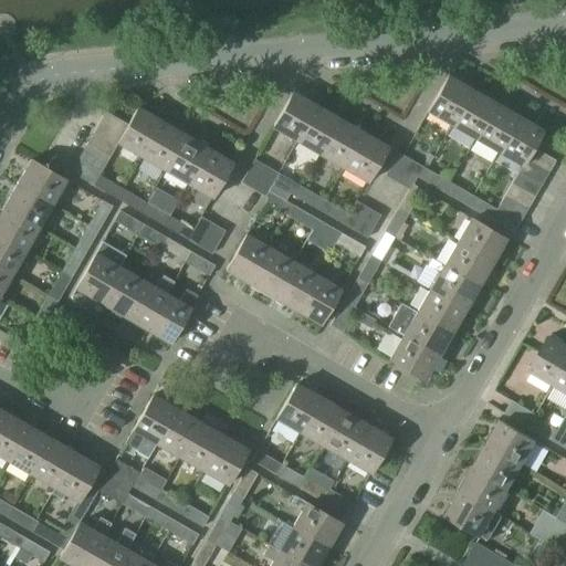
[(453,125),(473,90),(449,76),(429,111),(453,125)]
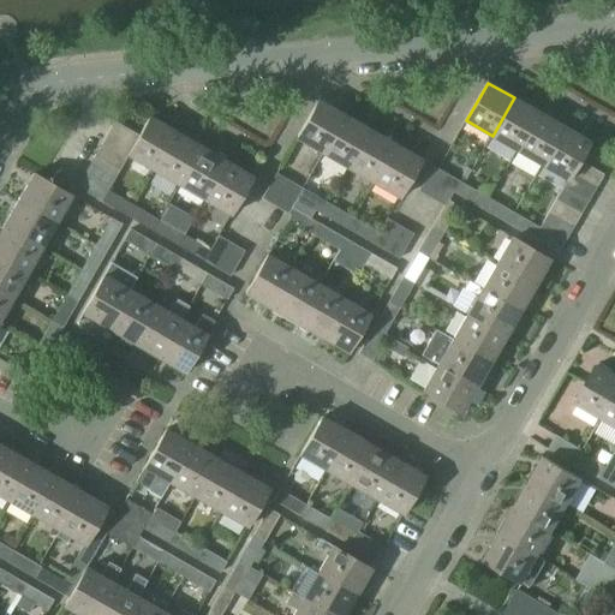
[(318,100),(296,138),(322,153),(345,115),(334,108),(335,107),(320,97),(318,100)]
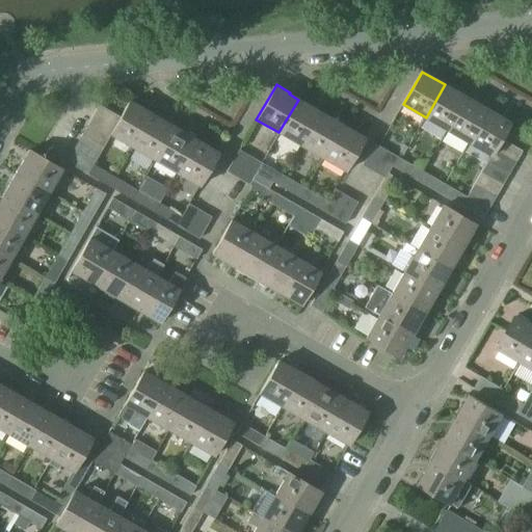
[(447,130),(467,97),(445,84),(426,117),(447,130)]
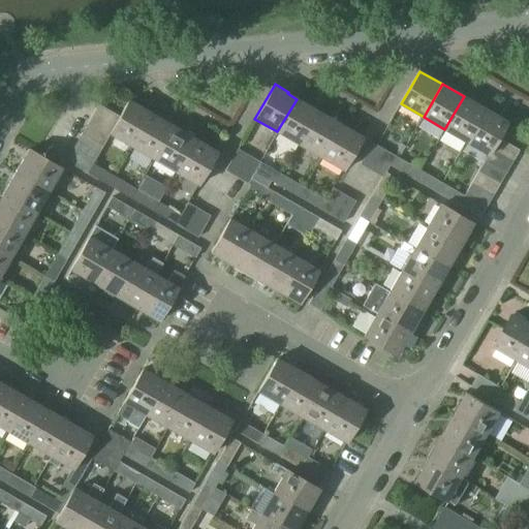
[(467,142),(486,109),(464,96),(444,129),(467,142)]
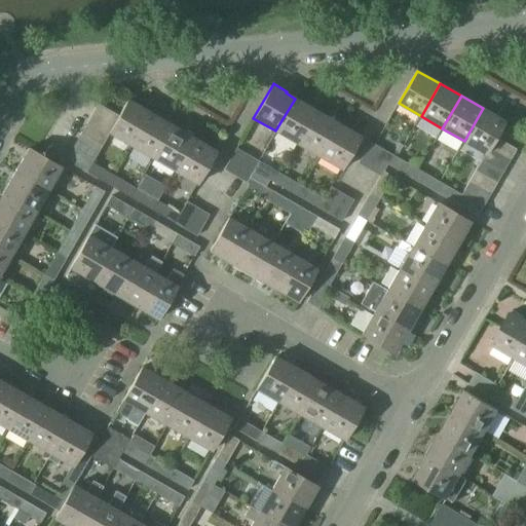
[(112,127),(109,132),(110,133),(133,145),(151,113),(141,107),(142,106),(129,99),(128,101),(127,100),(119,115),(112,127)]
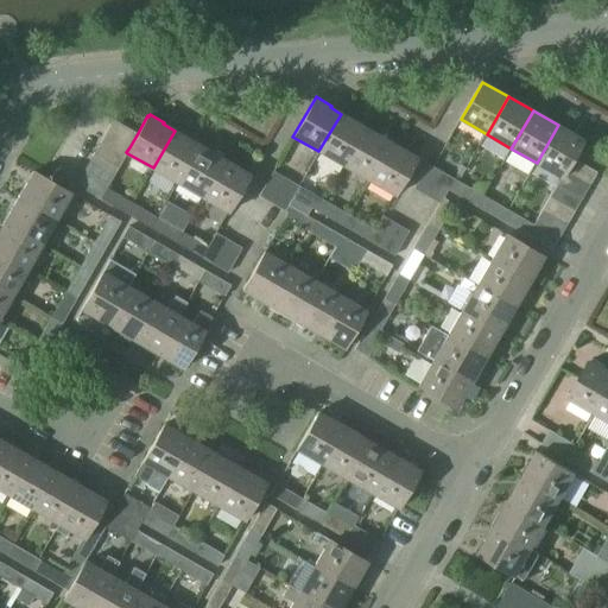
[(343,166),(366,128),(341,114),(318,151),(343,166)]
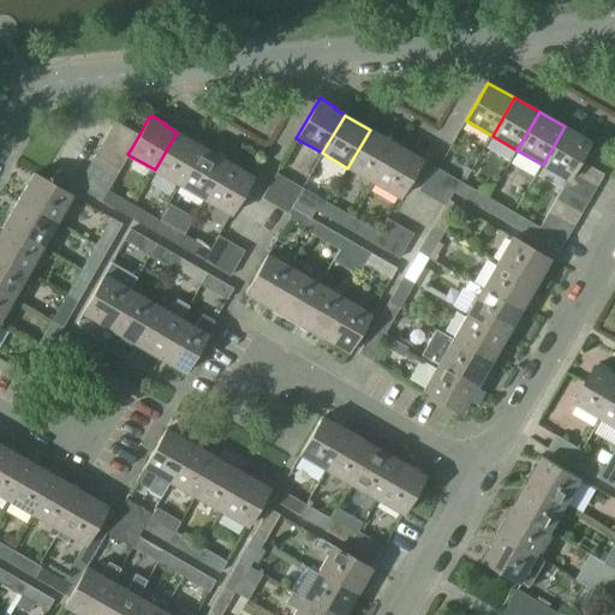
[(131,149),(139,135),(114,120),(106,135),(131,149)]
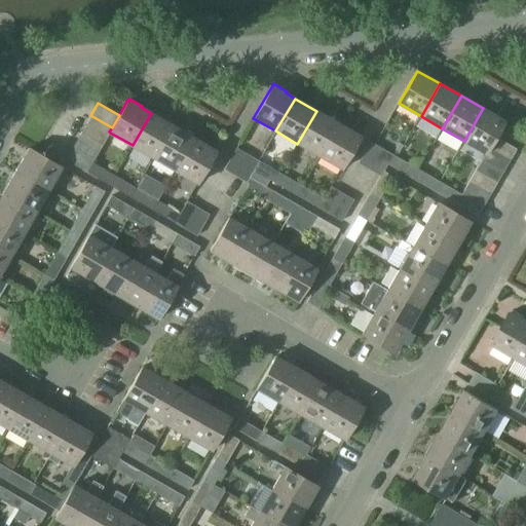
[(483,108),(464,141),(485,153),(488,148),(495,137),(504,121),(483,108)]
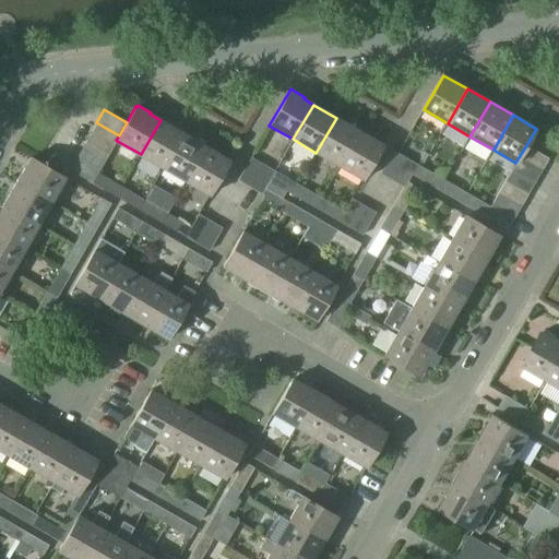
[(339,166),(359,131),(336,118),(316,153),(339,166)]
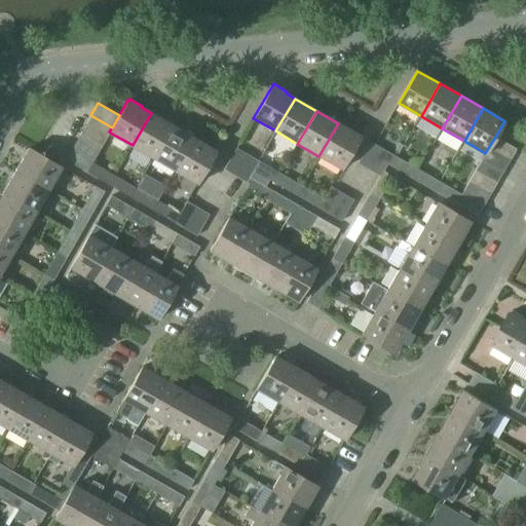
[(153,158),(173,126),(151,113),(133,145),(153,158)]
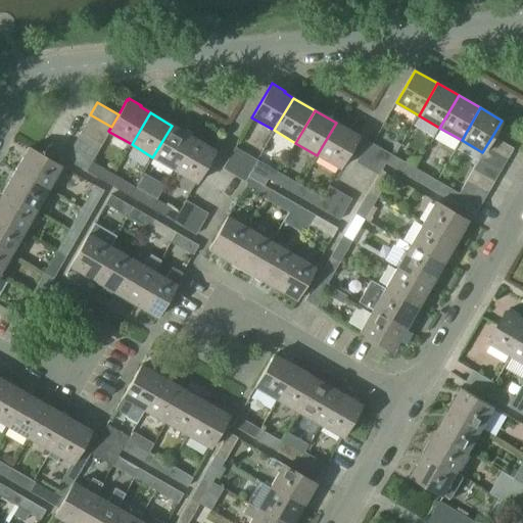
[(108,131),(111,127),(90,114),(84,125),(105,137),(109,132),(108,131)]
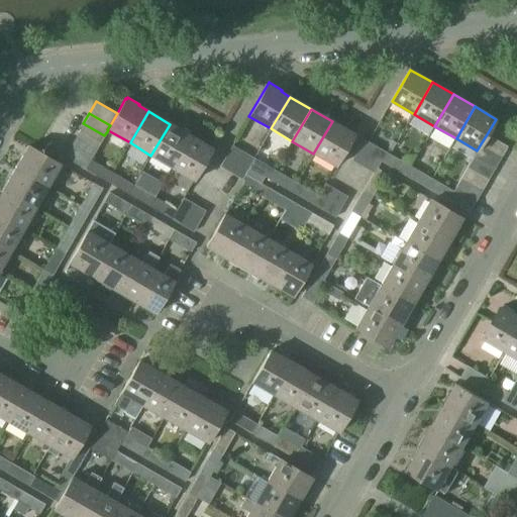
[(332,121),(313,153),(335,166),(353,133),(332,121)]
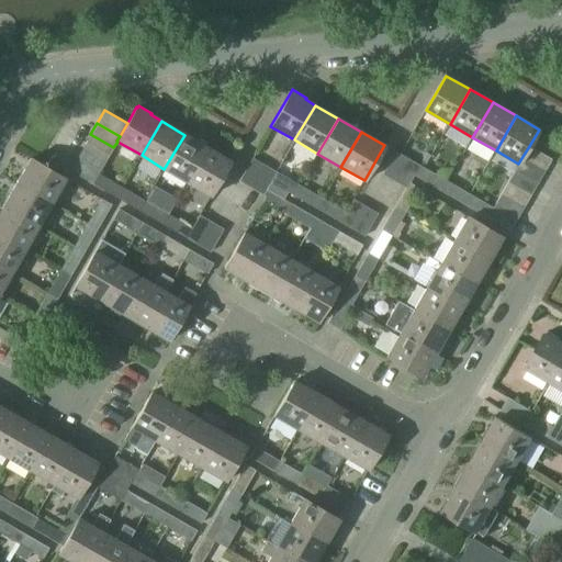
[(107,159),(113,147),(90,134),(83,146),(107,159)]
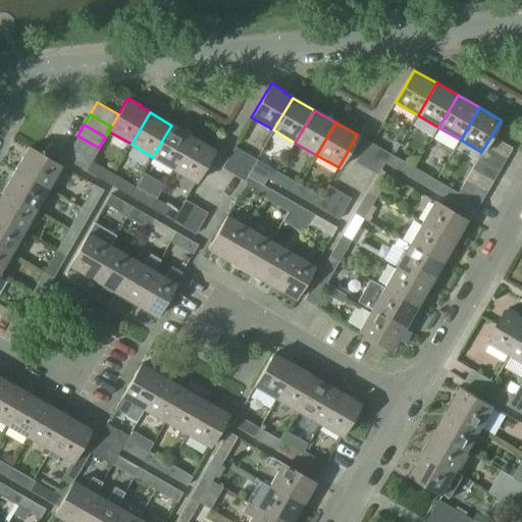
[(173,169),(192,138),(171,125),(152,157),(173,169)]
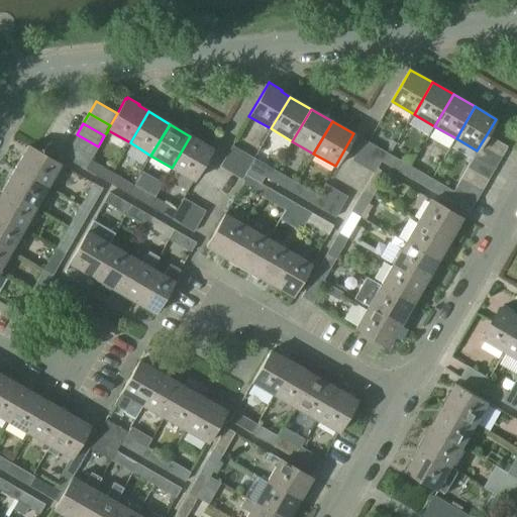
[(92,157),(98,146),(77,134),(71,144),(92,157)]
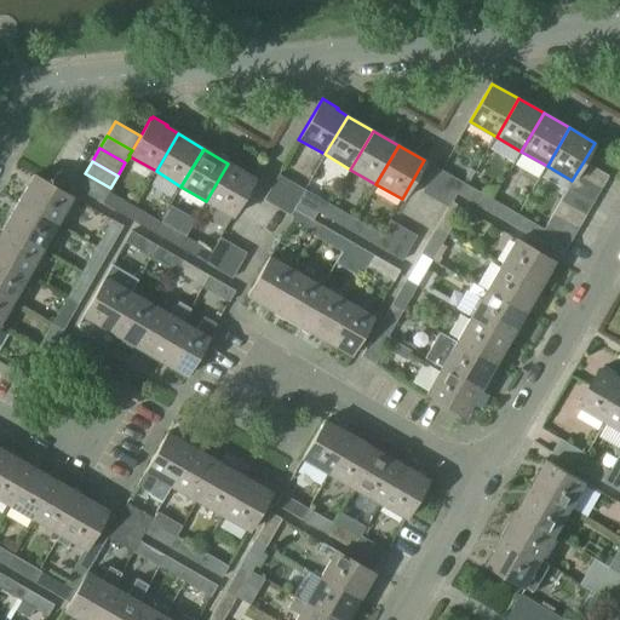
[(584,161),(575,174),(601,189),(608,176),(584,161)]
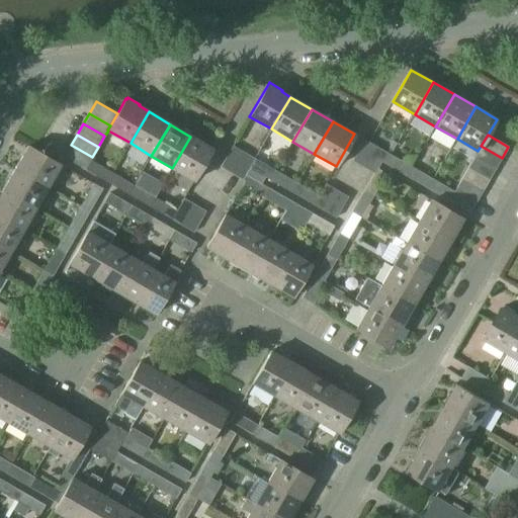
[(190,137),(172,168),(194,180),(212,149),(190,137)]
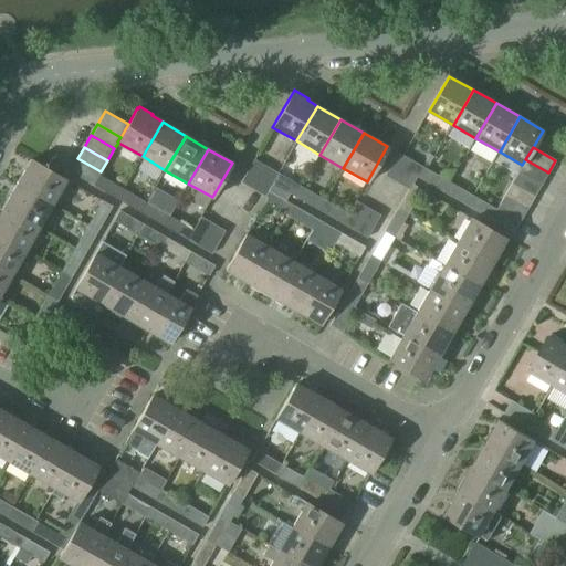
[(385,176),(397,182),(410,159),(398,153),(385,176)]
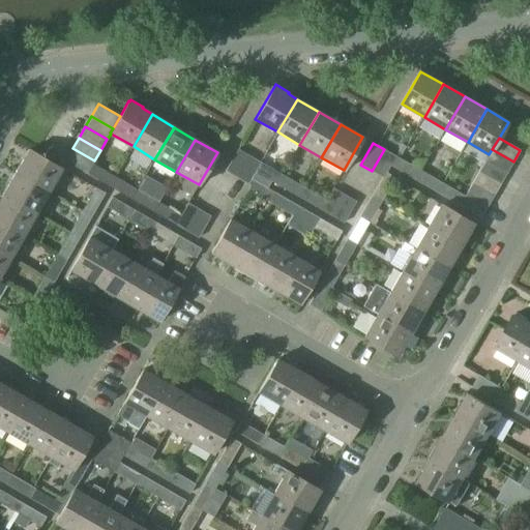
[(17,171),(49,189),(62,167),(29,148),(17,171)]
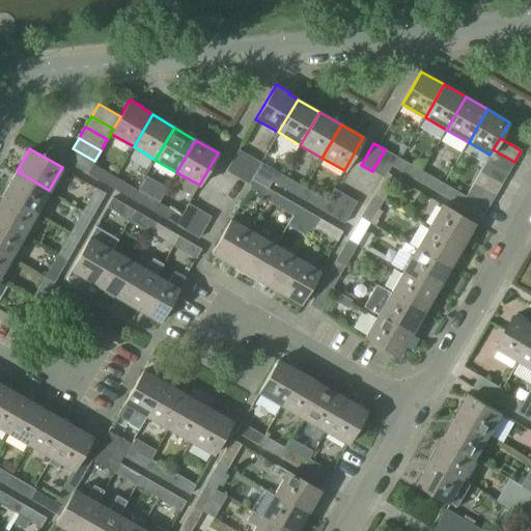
[(87,173),(93,164),(94,161),(73,148),(65,161),(87,173)]
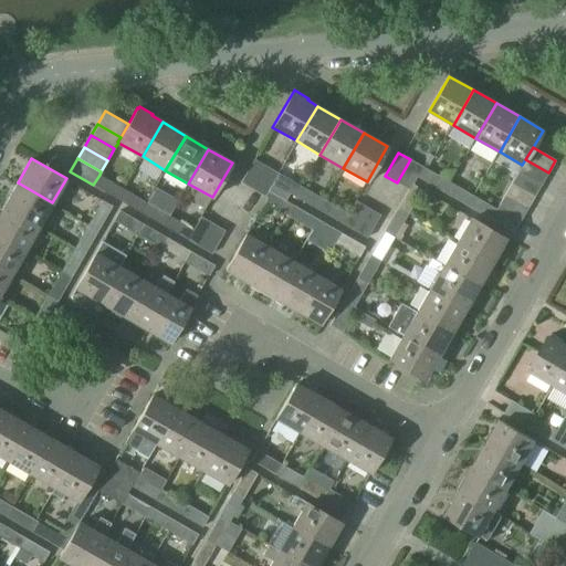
[(252,189),(266,166),(253,158),(240,182),(252,189)]
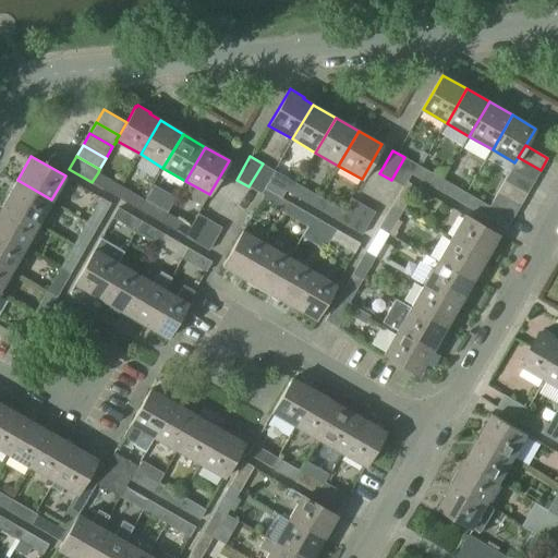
[(404,157),(391,180),(402,186),(407,181),(411,174),(415,177),(421,167),(404,157)]
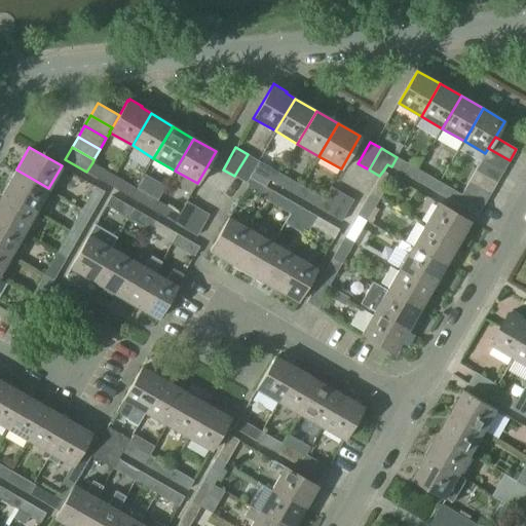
[(482,158),(503,171),(510,160),(488,148),(485,153),(482,158)]
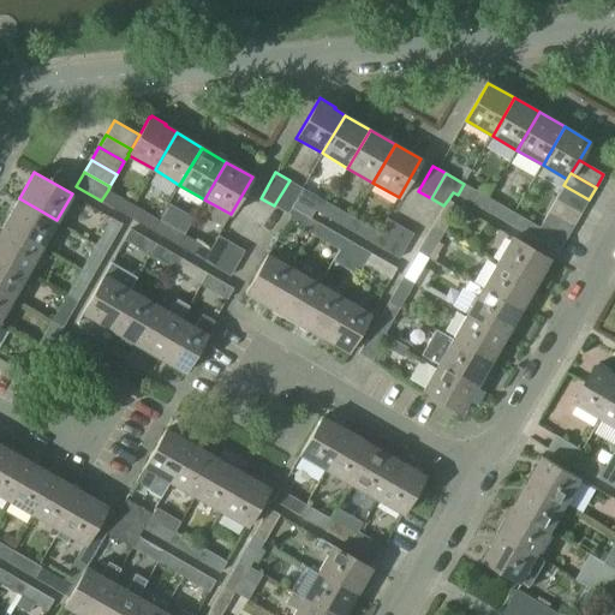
[(291,207),(293,203),(302,187),(290,180),(274,206),(290,214),(293,209),(291,207)]
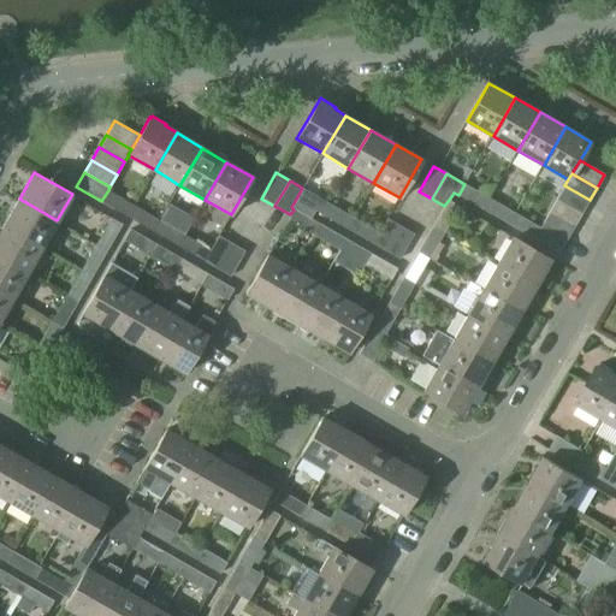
[(458,195),(484,209),(490,199),(465,184),(458,195)]
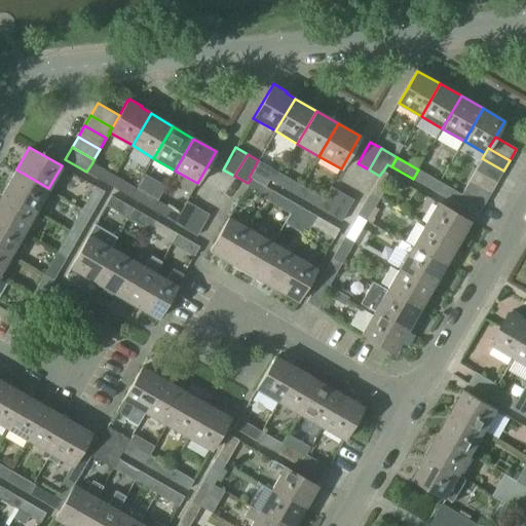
[(475,170),(496,182),(503,171),(482,158),(475,170)]
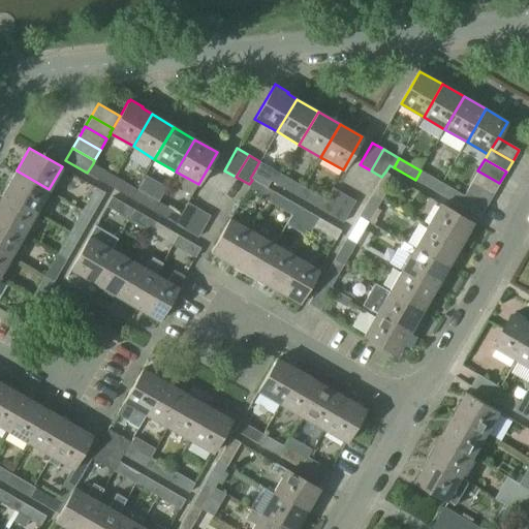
[(259,161),(252,175),(268,184),(270,180),(276,184),(282,174),(259,161)]
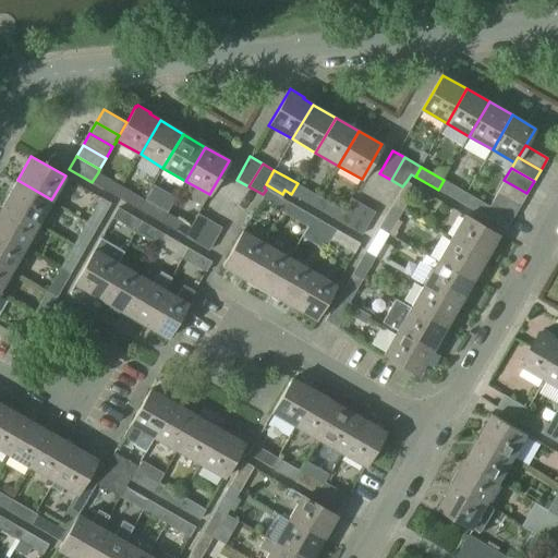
[(116,196),(122,186),(98,172),(92,182),(116,196)]
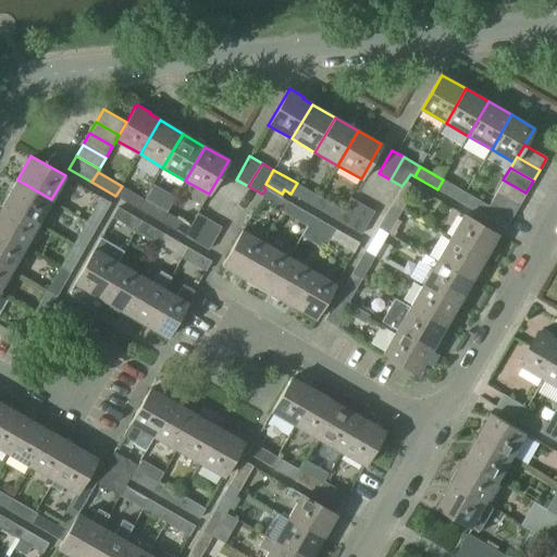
[(38,222),(51,199),(17,180),(3,202),(38,222)]
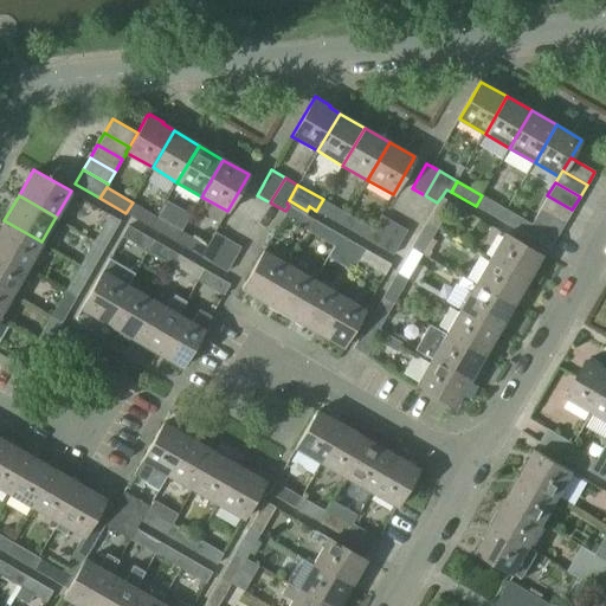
[(482,195),(476,206),(501,221),(507,210),(482,195)]
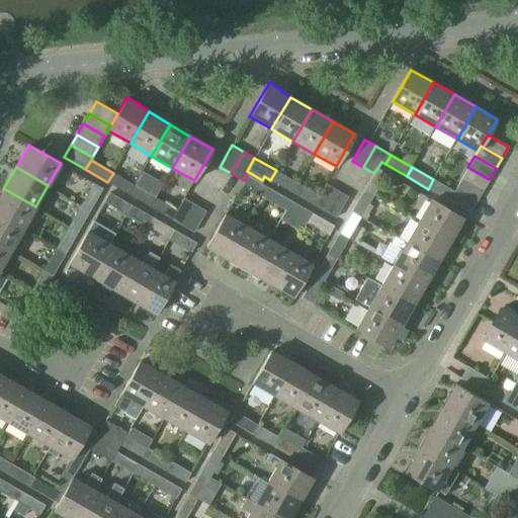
[(461,178),(483,190),(489,179),(467,167),(461,178)]
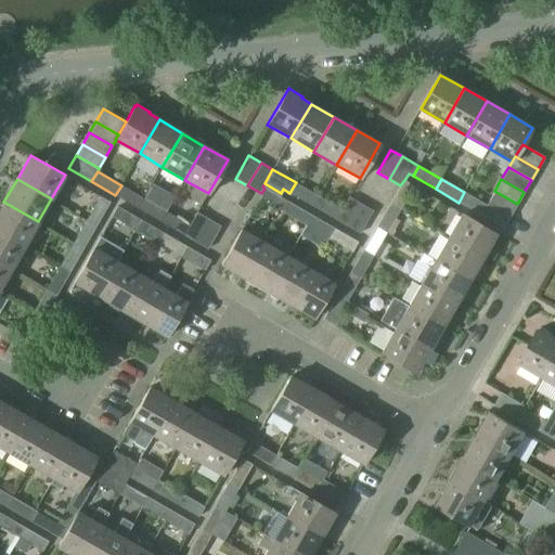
[(390,204),(400,209),(414,185),(404,180),(400,185),(390,204)]
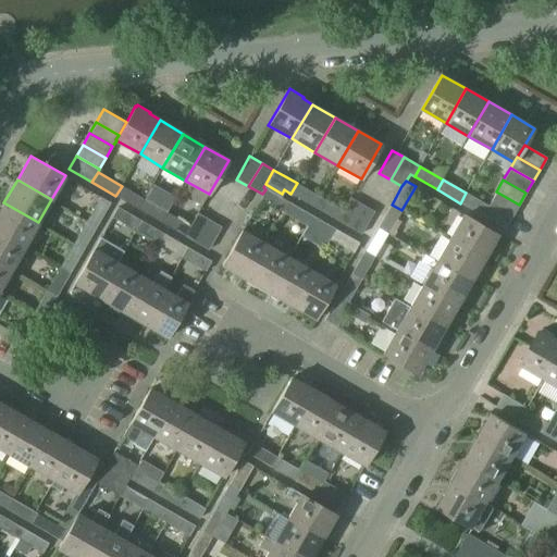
[(313,207),(320,196),(297,183),(291,194),(313,207)]
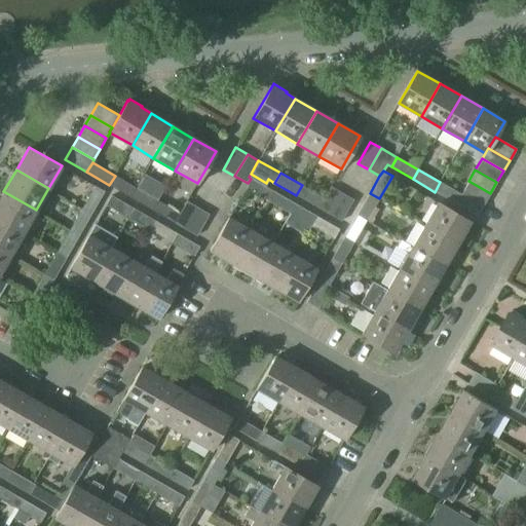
[(246,187),(268,201),(274,191),(264,186),(266,183),(251,174),(249,177),(251,179),(248,183),(246,187)]
